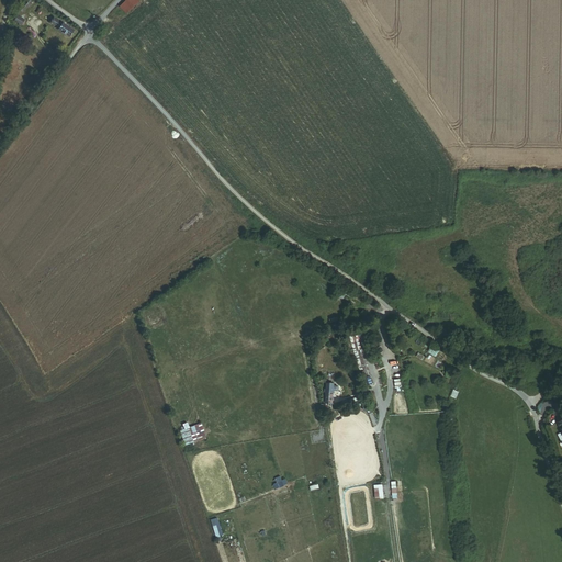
[(20,9),(27,0),(24,0),(18,8),(20,9)]
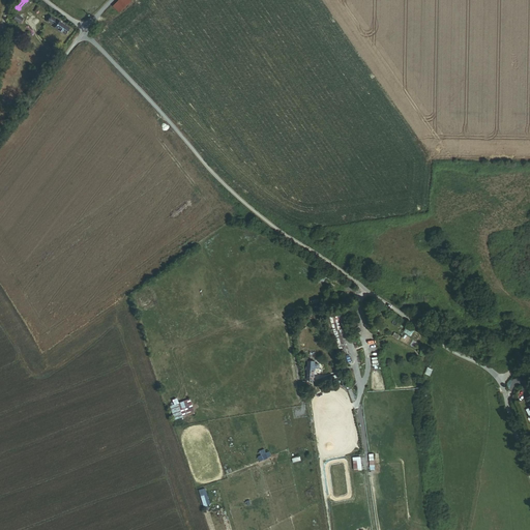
[(32,0),(26,0),(19,8),(23,12),(32,0)]
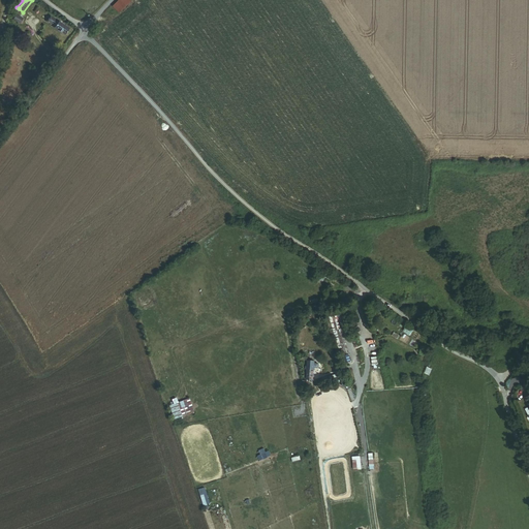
[(131,1),(129,0),(119,0),(113,6),(119,13),(131,1)]
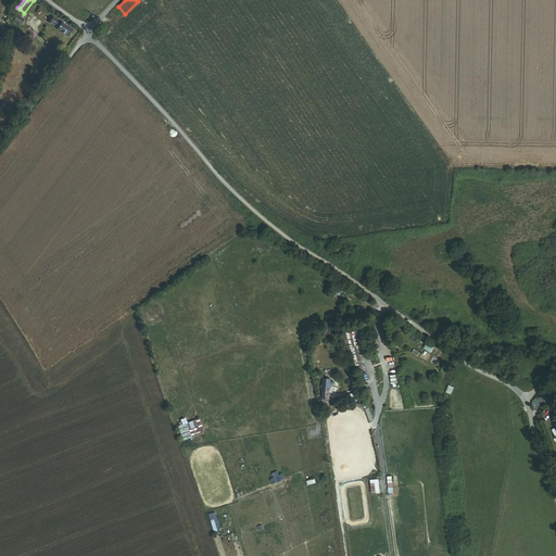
[(25,20),(17,15),(15,21),(22,25),(25,20)]
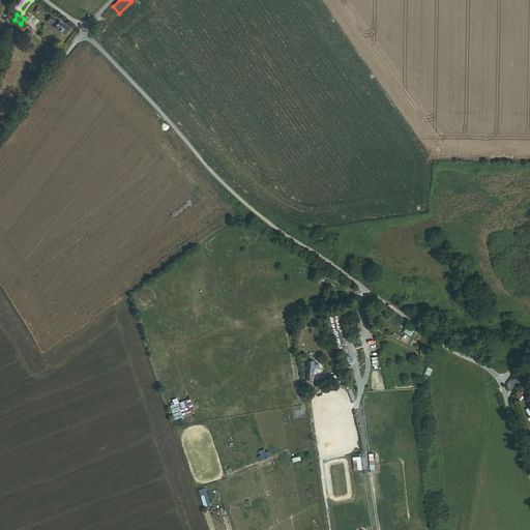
[(69,29),(51,17),(48,22),(65,35),(69,29)]
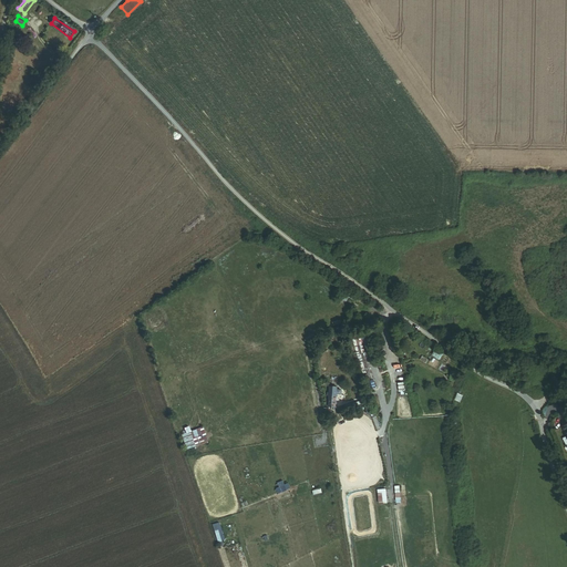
[(342,291),(340,299),(348,301),(350,294),(342,291)]
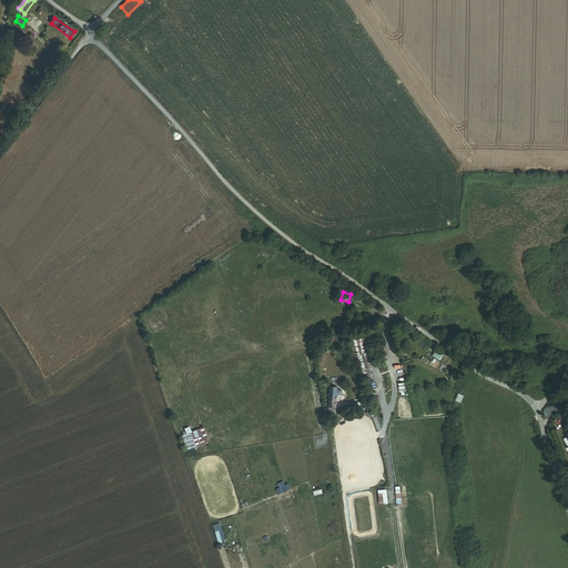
[(357,354),(363,374),(371,373),(363,335),(355,337),(359,354),(357,354)]
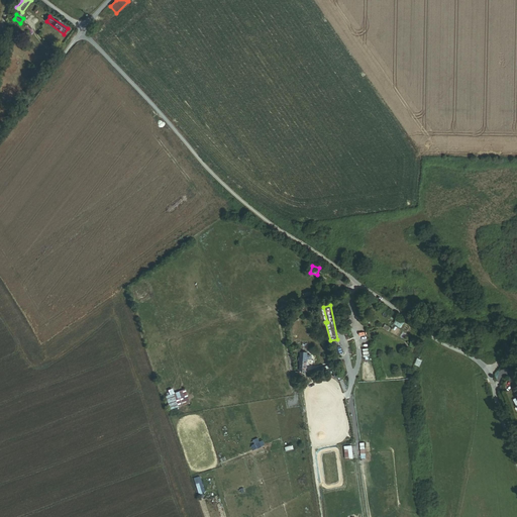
[(397,318),(393,323),(400,328),(404,322),(397,318)]
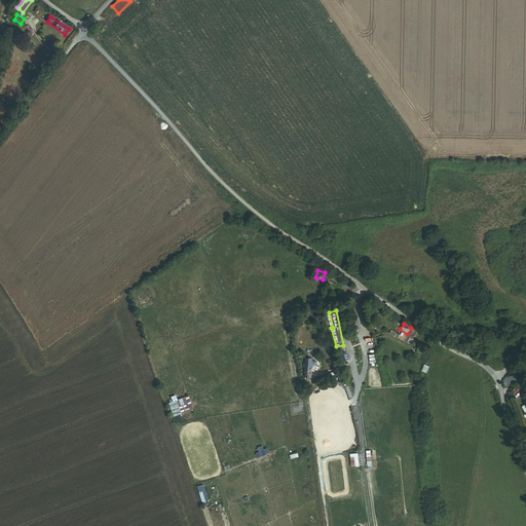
[(301,379),(312,380),(313,358),(302,357),(301,379)]
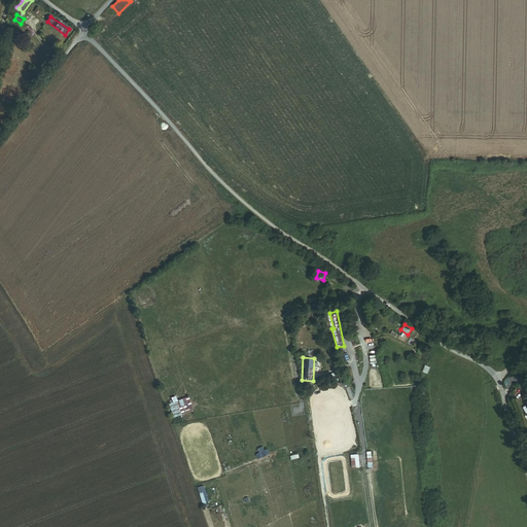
[(188,396),(168,402),(173,417),(194,410),(188,396)]
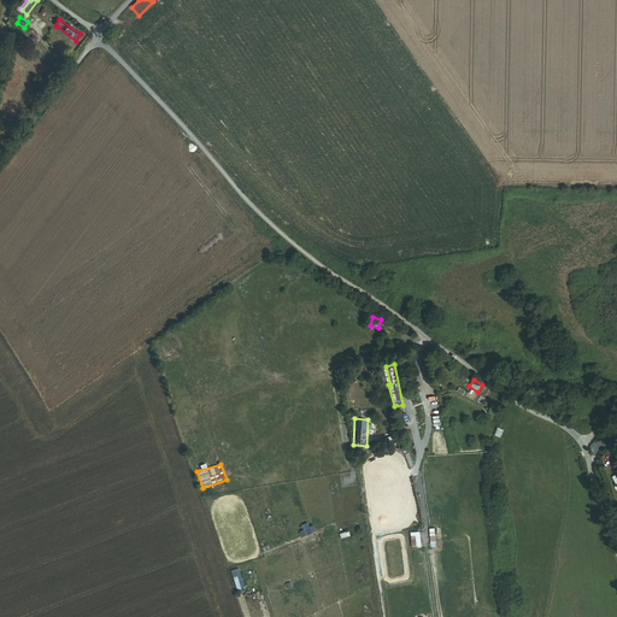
[(300,532),(303,536),(316,532),(313,526),(310,527),(309,523),(301,526),(304,530),(300,532)]
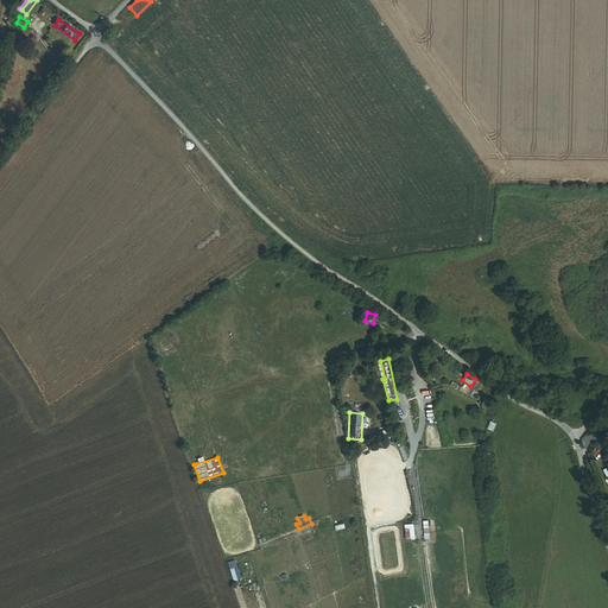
[(234,586),(239,584),(238,580),(241,578),(235,559),(227,562),(234,586)]
